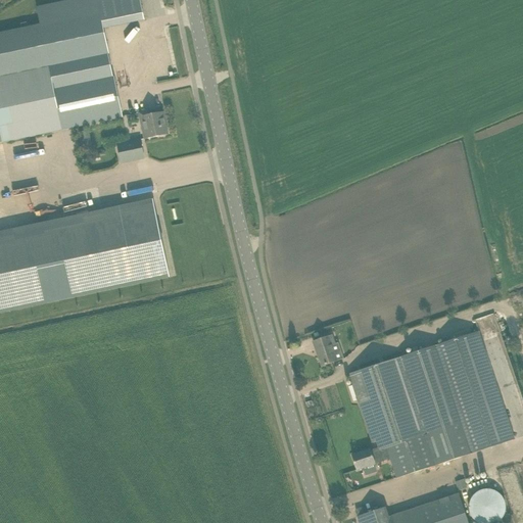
[(0,80),(50,69),(62,131),(123,117),(114,78),(113,78),(108,54),(100,12),(0,33),(0,80)]
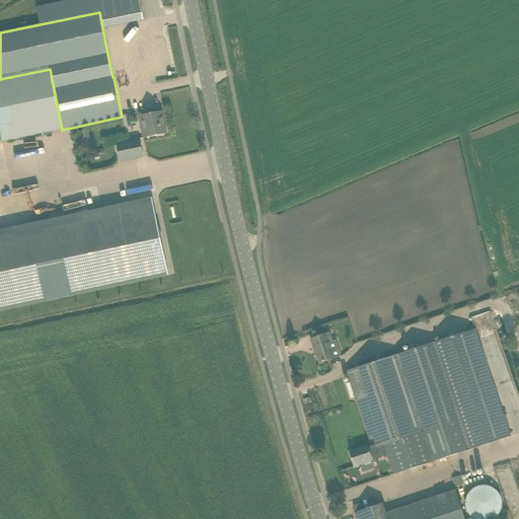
[(0,79),(0,130),(2,142),(62,130),(50,69),(0,79)]
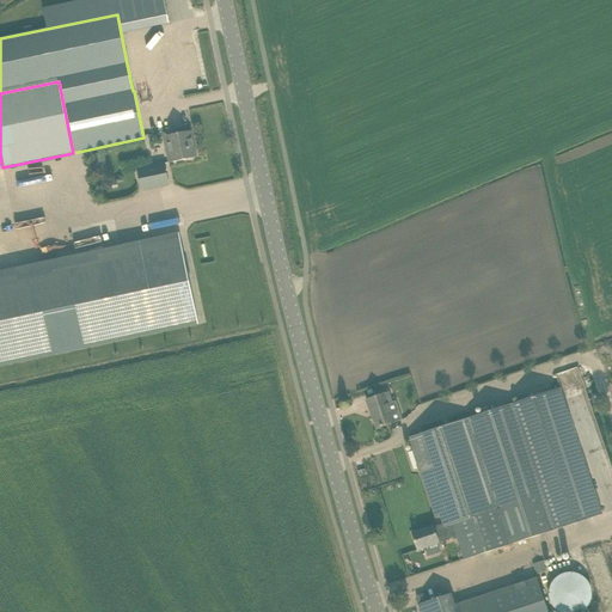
[(163,133),(169,164),(196,158),(191,132),(173,135),(172,130),(163,133)]
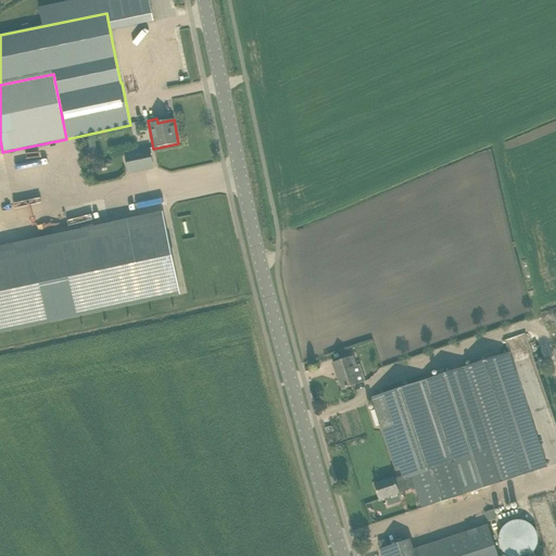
[(153,169),(149,149),(125,154),(129,175),(153,169)]
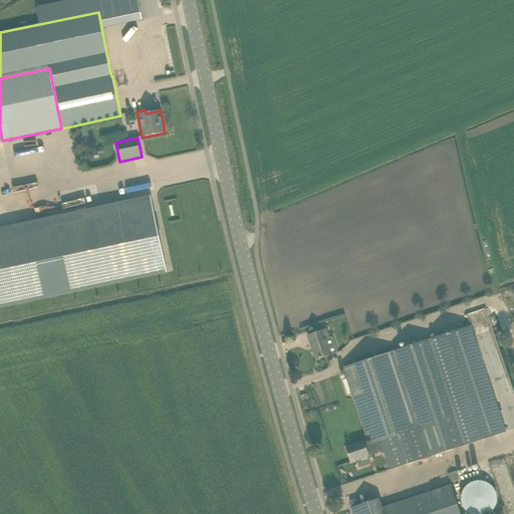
[(0,308),(167,273),(153,209),(15,238),(13,231),(3,233),(5,241),(0,241),(0,308)]
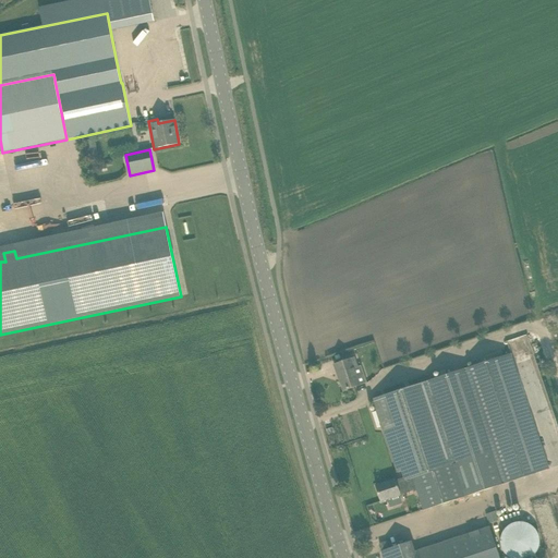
[(526,344),(528,343),(526,337),(510,341),(513,354),(528,351),(526,344)]
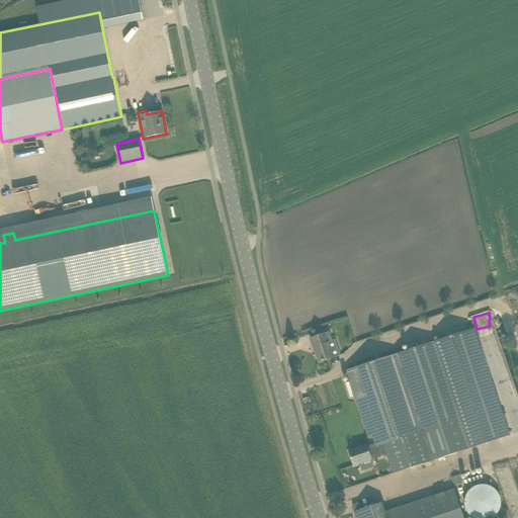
[(508,436),(472,329),(429,343),(432,353),(431,353),(464,450),(508,436)]
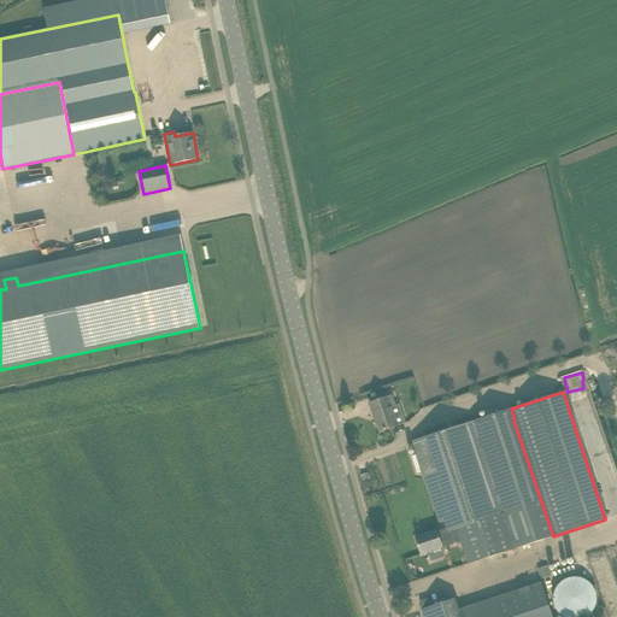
[(392,409),(395,407),(392,397),(369,404),(380,433),(398,427),(392,409)]
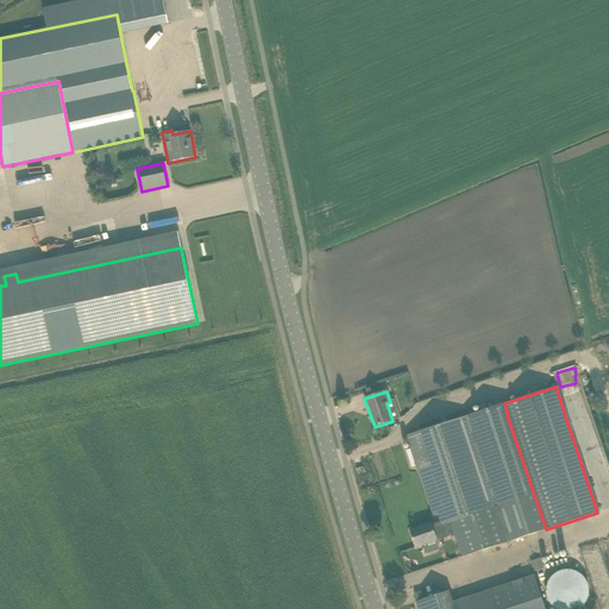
[(507,415),(508,415),(504,403),(407,435),(434,516),(438,515),(440,522),(433,525),(432,523),(410,531),(415,547),(454,534),(462,558),(546,529),(507,415)]
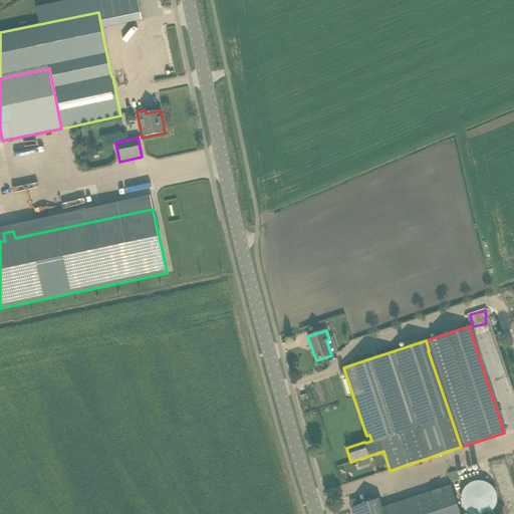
[(456,471),(448,474),(450,482),(459,479),(456,471)]
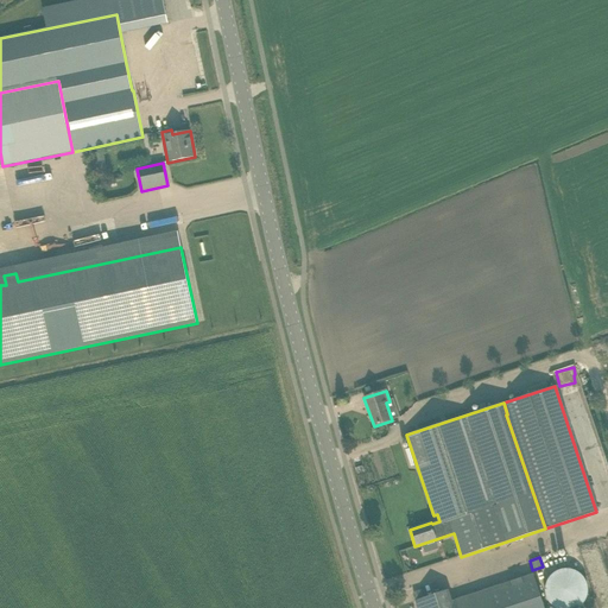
[(587,595),(587,586),(586,580),(582,576),(577,572),(574,570),(570,569),(565,569),(562,569),(558,570),(556,571),(553,574),(549,577),(546,582),(545,587),(545,593),(545,597),(549,603),(553,607),(577,607),(578,607),(583,603),(586,599),(587,595)]
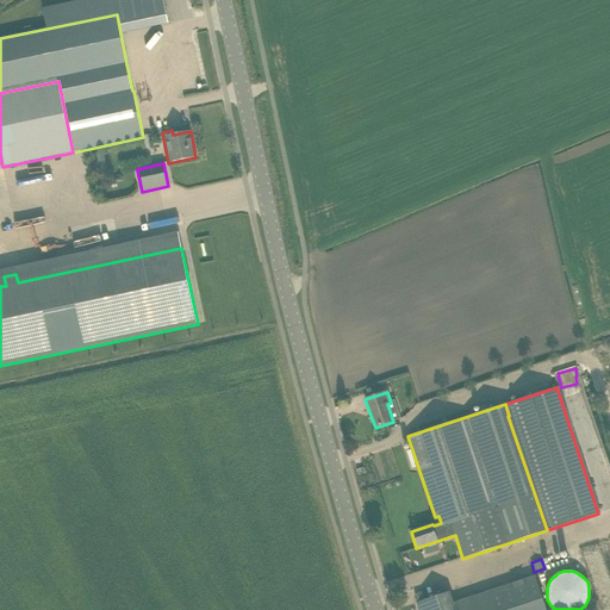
[(454,603),(449,591),(417,603),(418,609),(546,609),(535,577),(454,603)]
